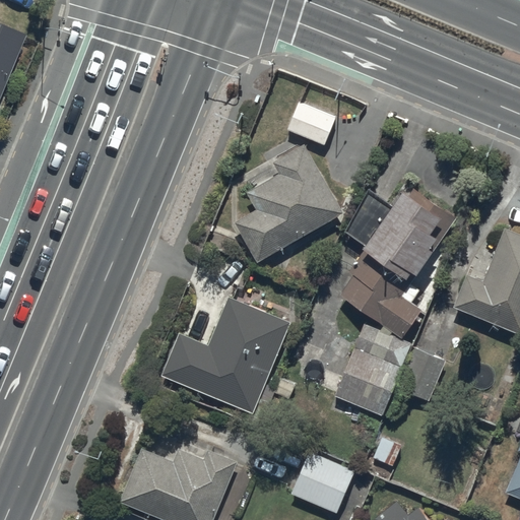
[(0,89),(23,34),(0,23),(0,89)]
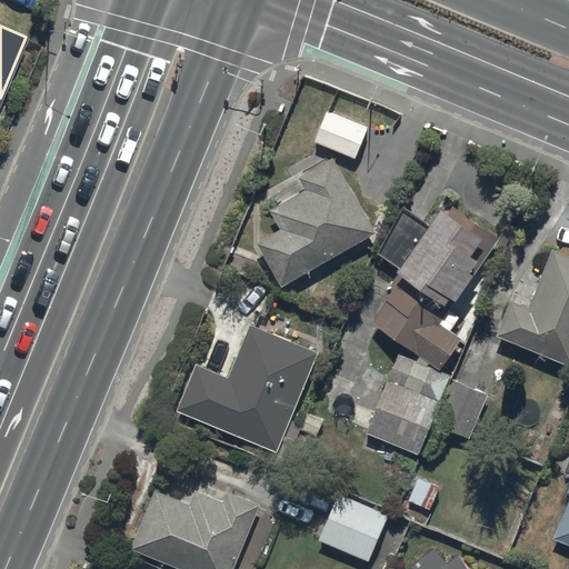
[(327,109),(313,139),(357,157),(370,127),(327,109)]
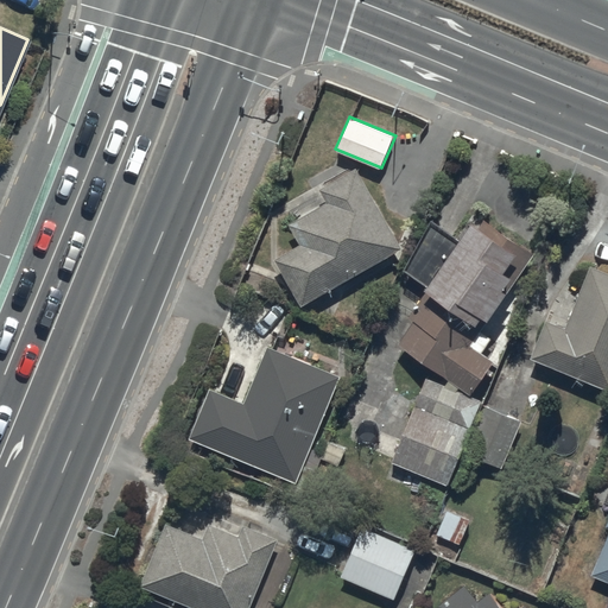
[(356,165),(318,187),(327,202),(289,223),(299,244),(274,257),(301,303),(401,246),(356,165)]
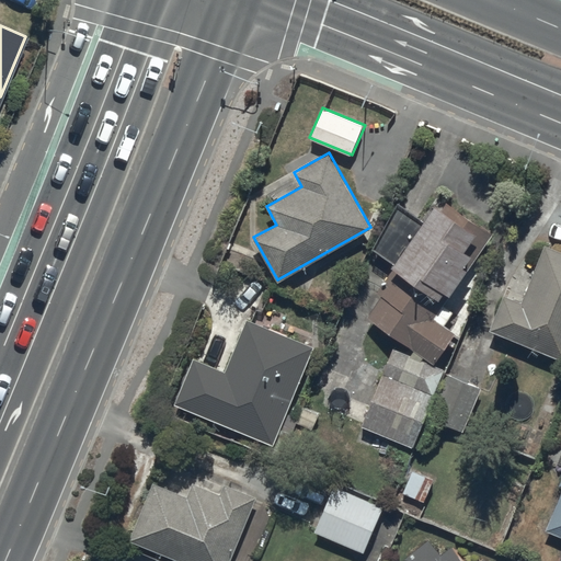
[(434,363),(455,331),(432,316),(444,298),(439,295),(445,287),(450,292),(492,233),(441,197),(422,222),(397,205),(369,243),(396,262),(393,265),(395,266),(376,292),(382,296),(368,317),(434,363)]
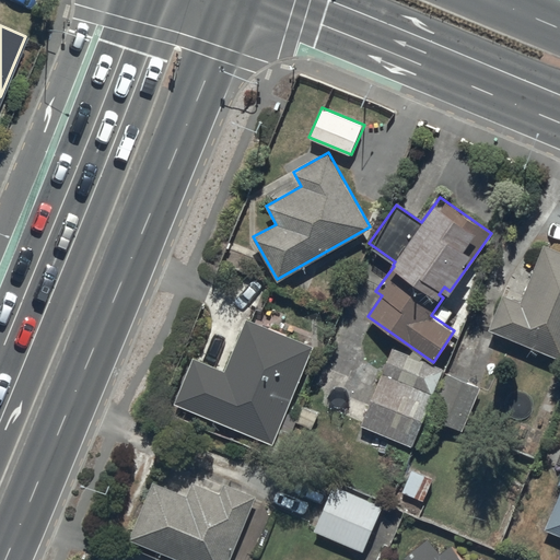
[(559,251),(544,244),(520,302),(503,295),(489,329),(559,358),(559,251)]
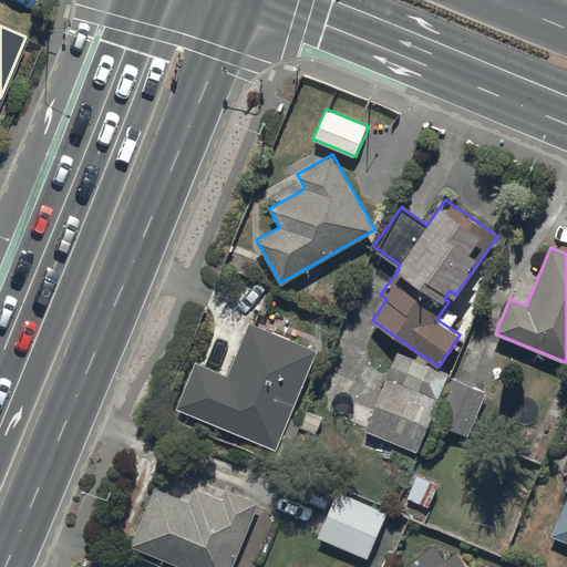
[(317,350),(249,322),(228,374),(195,361),(175,408),(276,449),(317,350)]
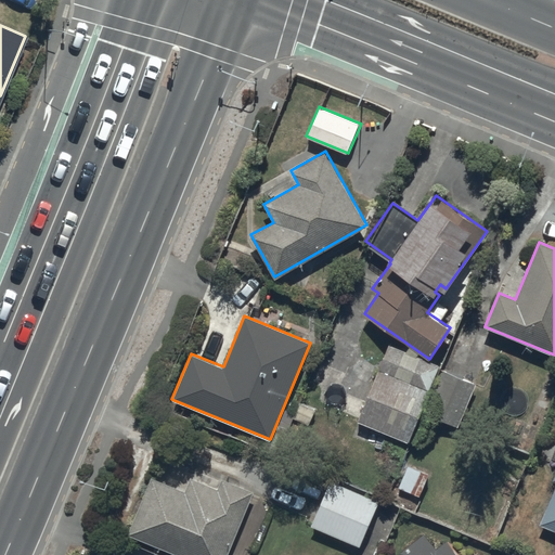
[(439,365),(388,344),(358,420),(409,441),(423,409),(457,424),(475,383),(438,368),(439,365)]
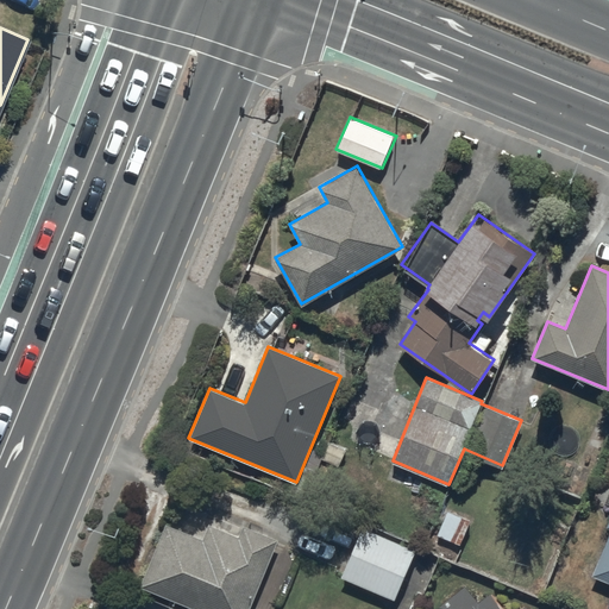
[(471,519),(447,509),(437,534),(460,544),(471,519)]
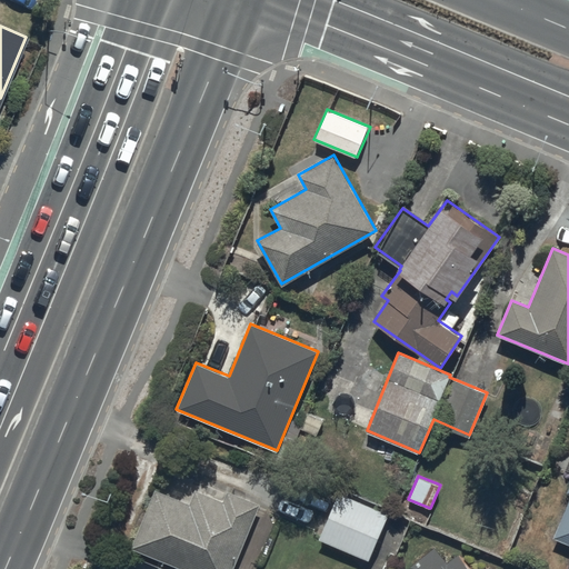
[(568,568),(568,485),(567,491),(568,492),(568,501),(553,537),(568,543),(568,561),(565,568),(568,568)]
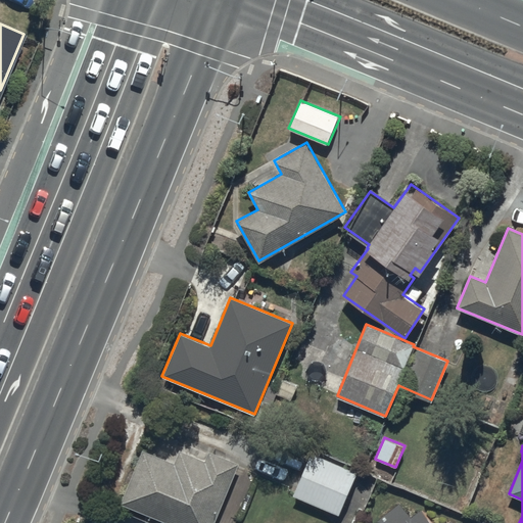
[(239,464),(209,450),(204,460),(181,449),(175,464),(144,450),(122,502),(171,522),(216,522),(218,522),(234,522),(254,476),(237,469),(239,464)]
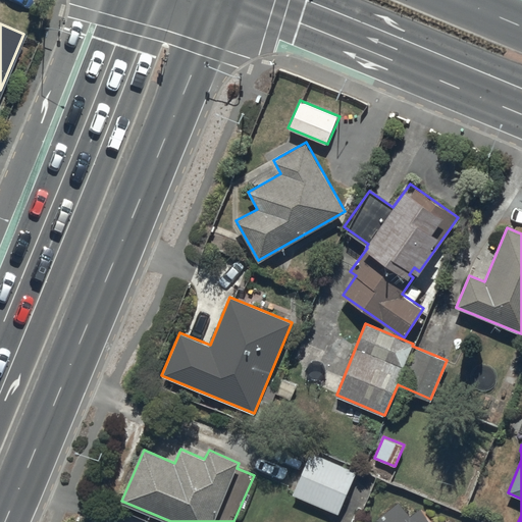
[(357,470),(311,451),(293,494),(338,514),(357,470)]
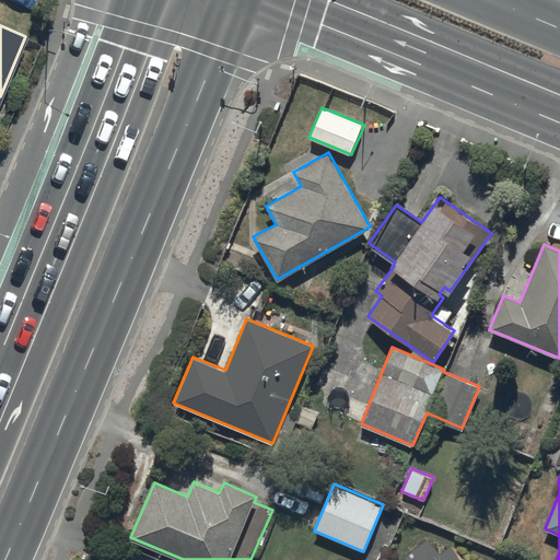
[(428,538),(404,558),(405,559),(483,559),(481,557),(477,559),(463,559),(450,544),(440,552),(428,538)]
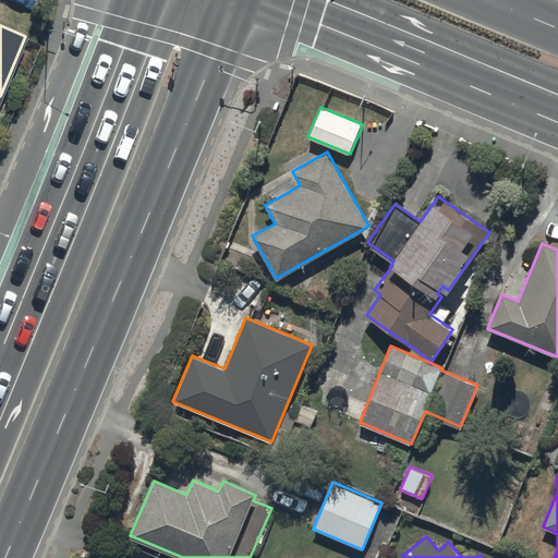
All buildings are outlined.
